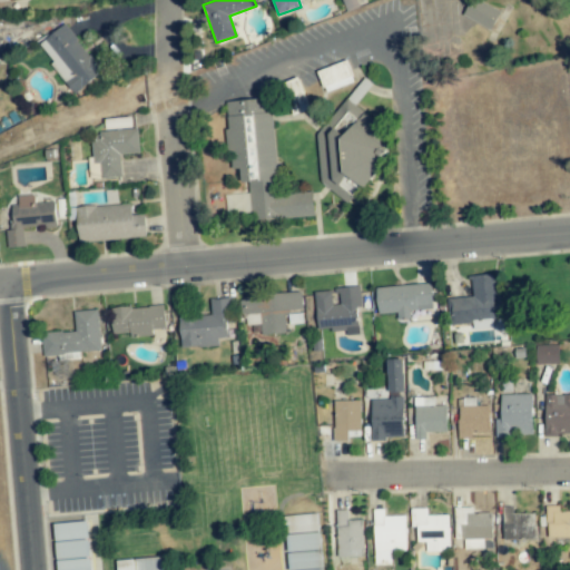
[(492,29),(500,10),(478,0),(470,0),(463,18),(492,29)]
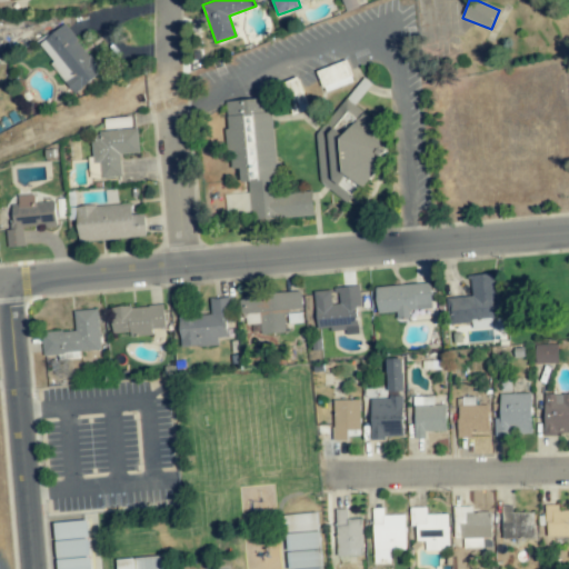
[(76,92),(102,71),(65,23),(38,45),(76,92)]
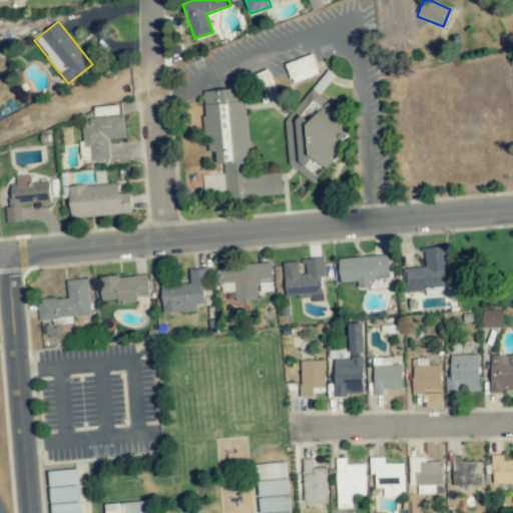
[(285,64),(293,84),(320,73),(312,54),(285,64)]
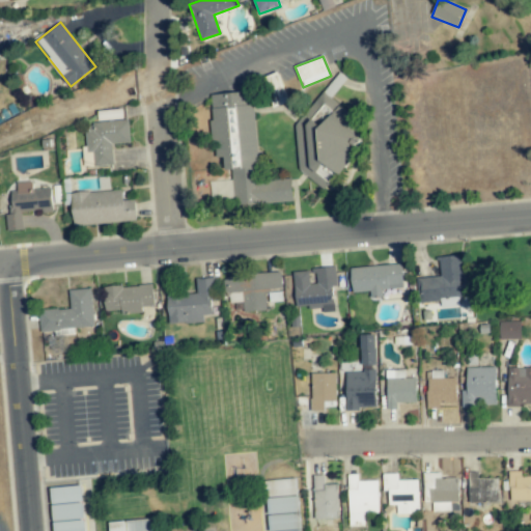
[(298,169),(322,188),(325,188),(335,175),(339,175),(364,144),(358,139),(357,134),(364,124),(330,98),(342,82),(341,67),(295,127),(298,169)]
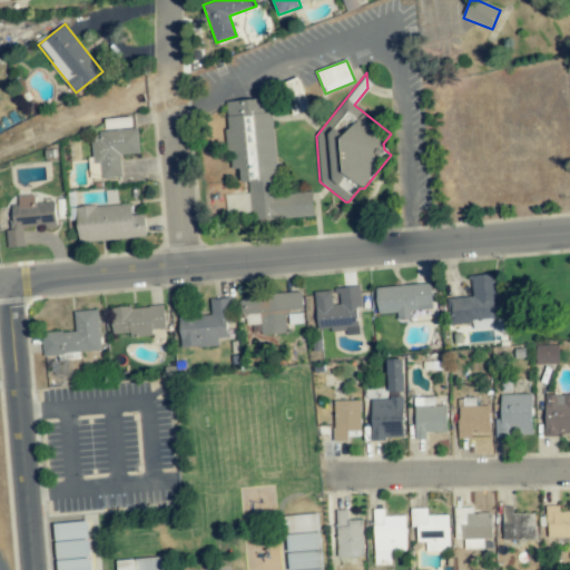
[(292,116),(310,109),(297,78),(279,85),(292,116)]
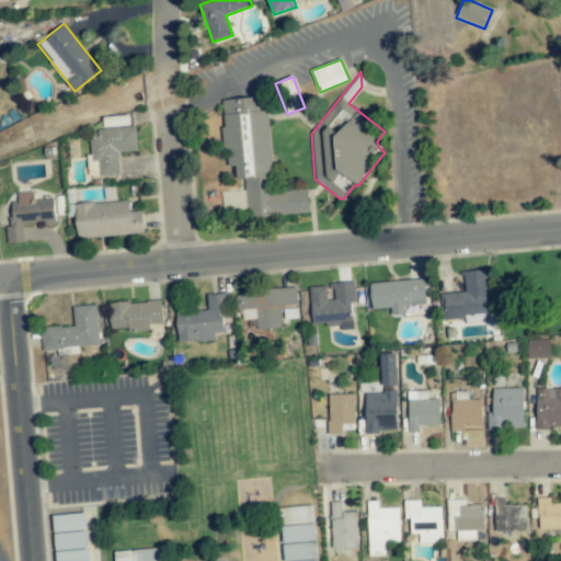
[(310,213),(308,189),(274,191),(267,96),(221,100),(224,128),(227,167),(236,167),(237,180),(244,180),(248,218),(310,213)]
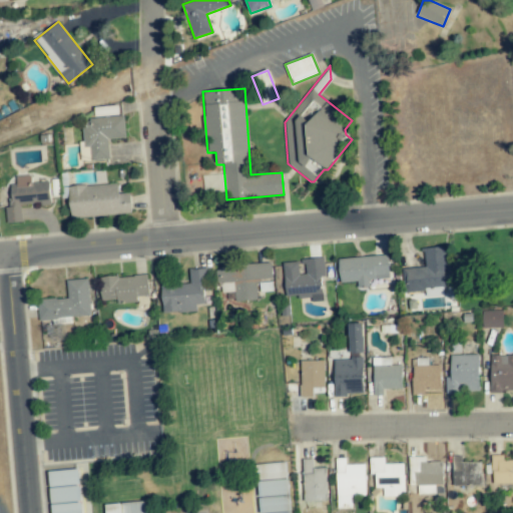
[(85,118),(86,160),(109,159),(108,138),(125,138),(124,116),(85,118)]
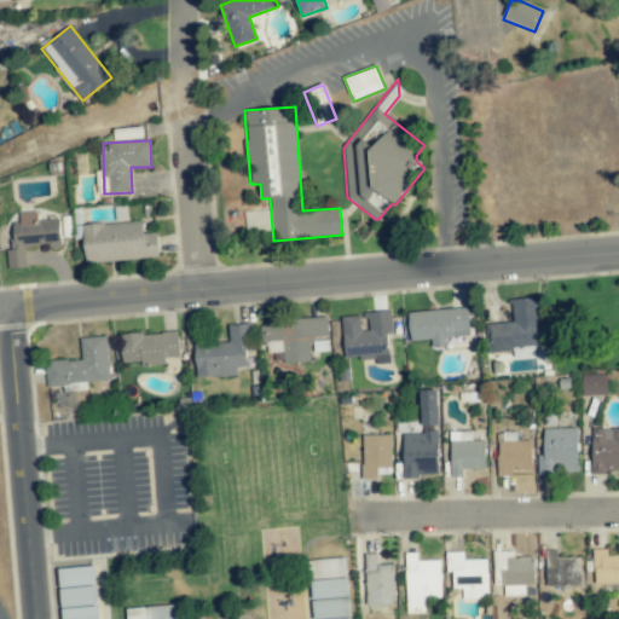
[(59,219),(38,220),(38,212),(18,213),(19,223),(9,224),(11,270),(27,268),(25,246),(50,244),(50,248),(62,248),(59,219)]
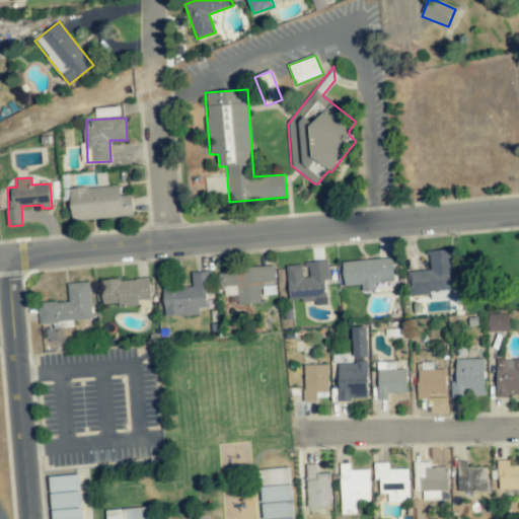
[(133,217),(132,195),(120,196),(120,186),(69,189),(71,220),(133,217)]
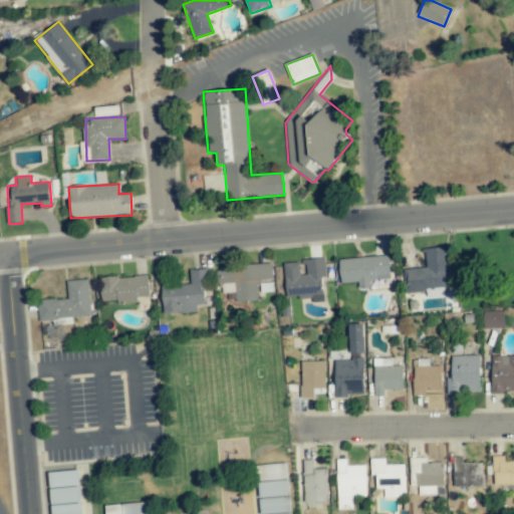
[(403,269),(405,294),(448,291),(445,247),(425,248),(426,268),(403,269)]
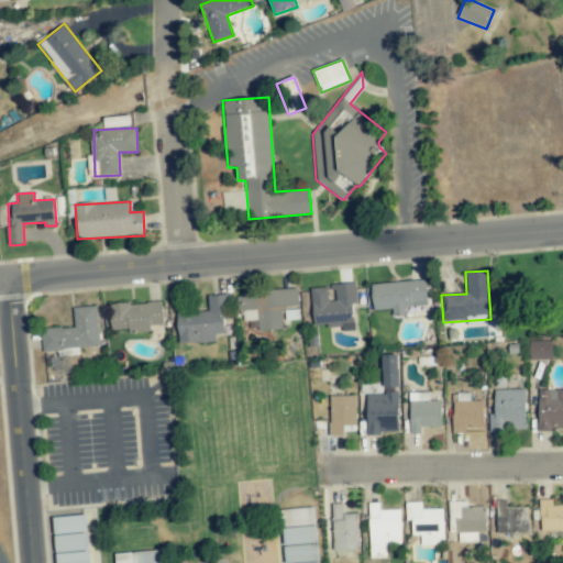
[(427,306),(426,280),(371,284),(372,310),(393,309),(393,313),(406,313),(406,307),(427,306)]
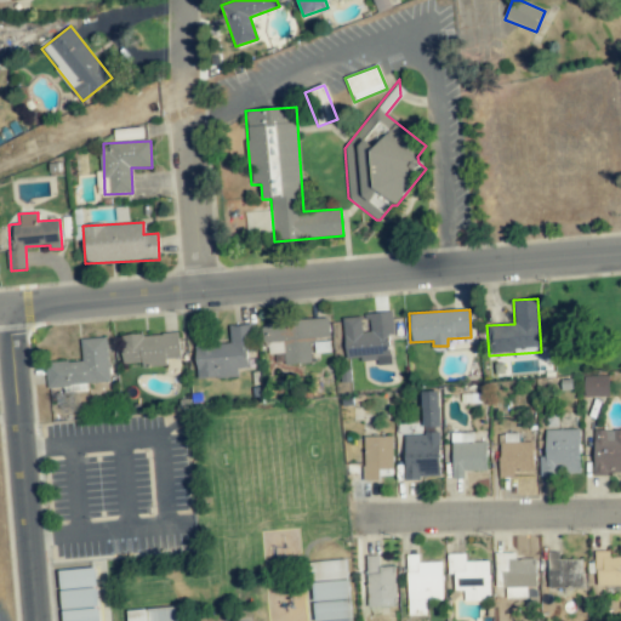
[(345,360),(376,359),(376,365),(391,365),(389,334),(393,334),(392,312),(366,313),(368,331),(362,331),(360,317),(343,318),(345,360)]
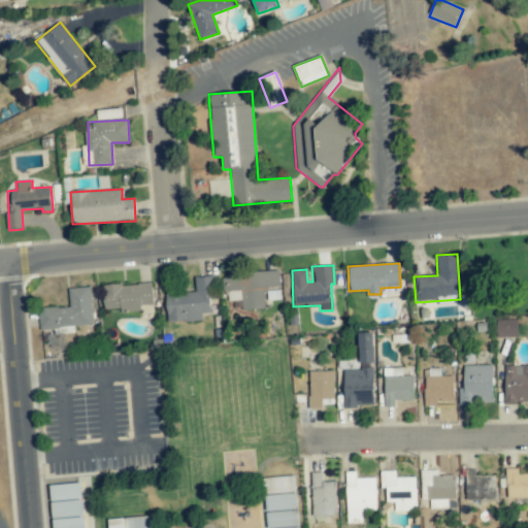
[(279,288),(278,271),(222,274),(223,291),(228,291),(228,302),(241,301),(241,310),(264,309),(263,289),(279,288)]
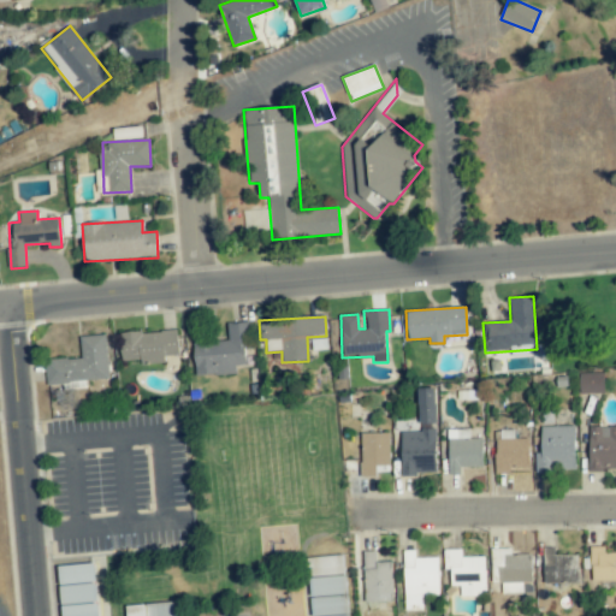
[(227,341),(194,342),(195,375),(236,374),(236,366),(246,366),(244,342),(250,342),(250,323),(226,323),(227,341)]
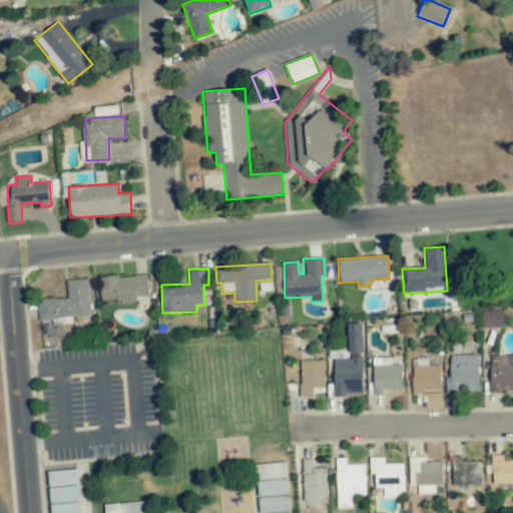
[(148,296),(147,276),(101,277),(101,301),(116,301),(116,303),(137,302),(136,296),(148,296)]
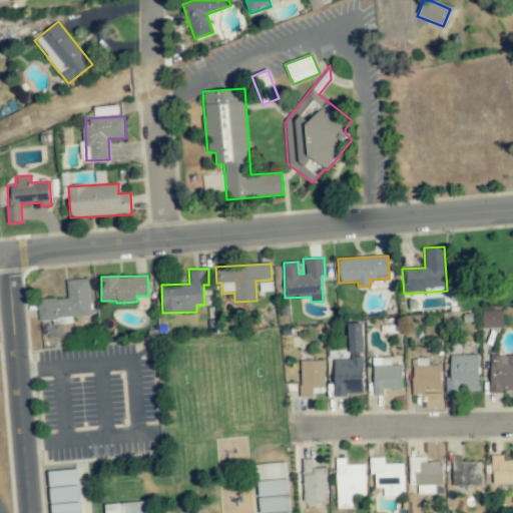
[(88,279),(66,280),(67,299),(38,300),(39,319),(90,317),(88,279)]
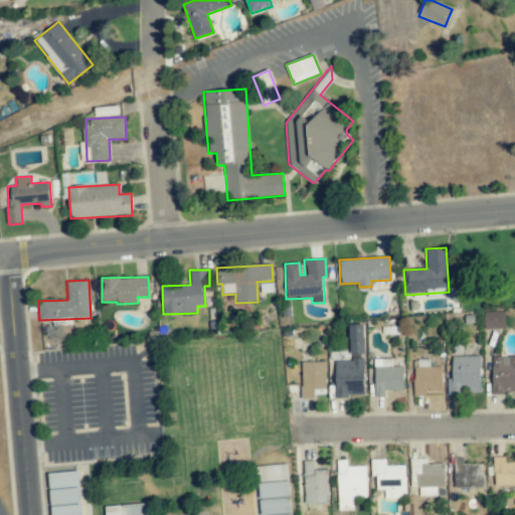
[(505,329),(505,312),(484,312),(485,329),(505,329)]
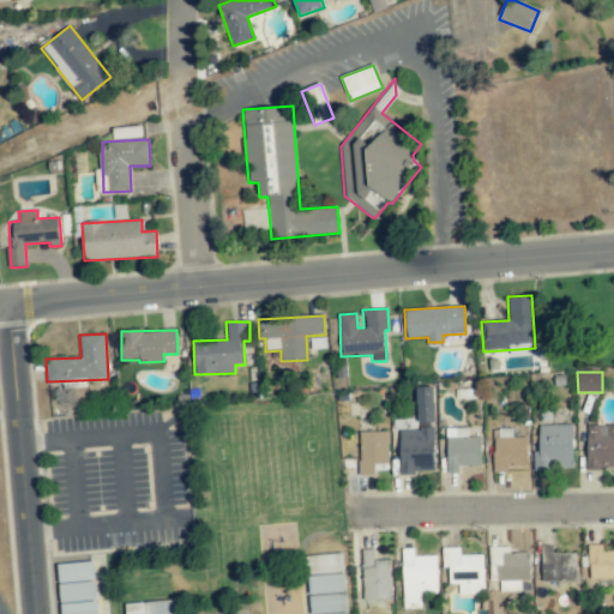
[(434,473),(433,387),(417,387),(417,431),(399,431),(399,473),(434,473)]
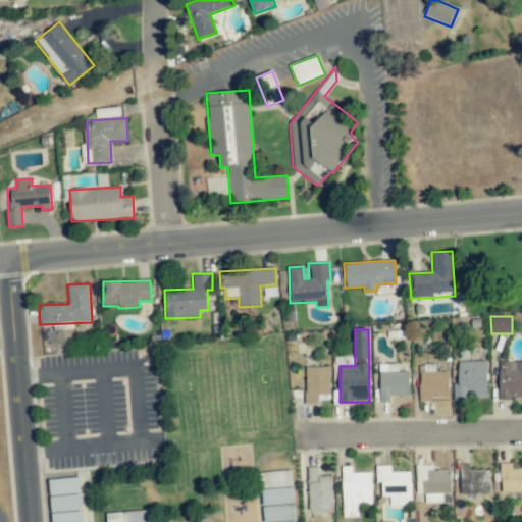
[(487,400),(487,361),(458,361),(459,383),(453,383),(453,400),(487,400)]
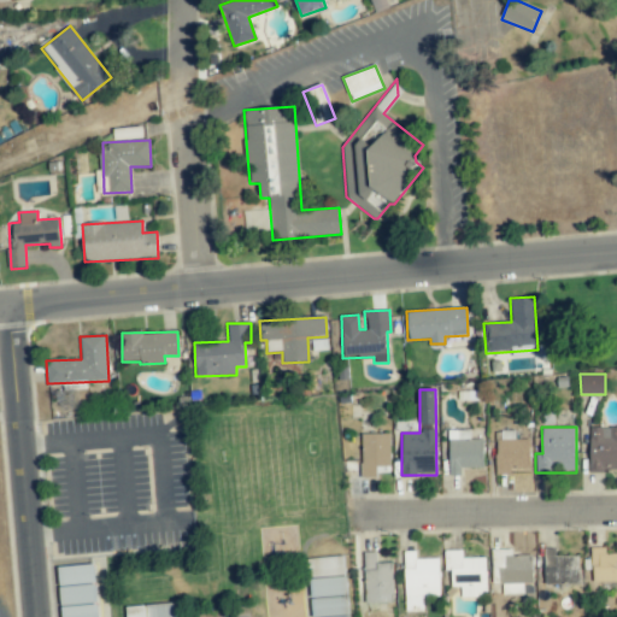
[(616,471),(616,427),(589,427),(589,471),(616,471)]
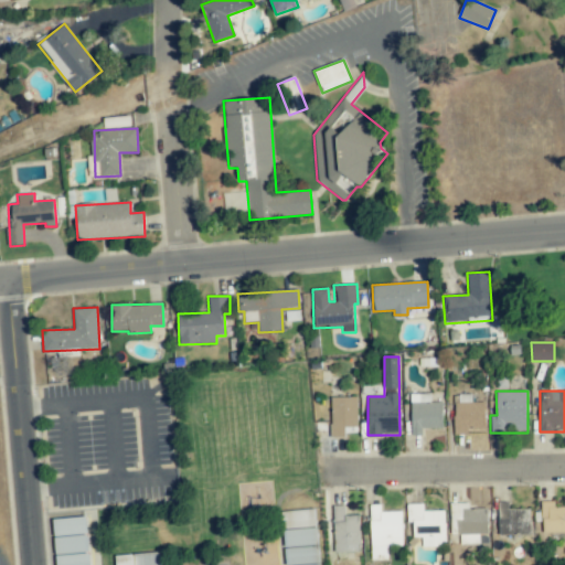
[(441,402),(430,402),(429,394),(409,395),(412,436),(422,435),(422,428),(443,428),(441,402)]
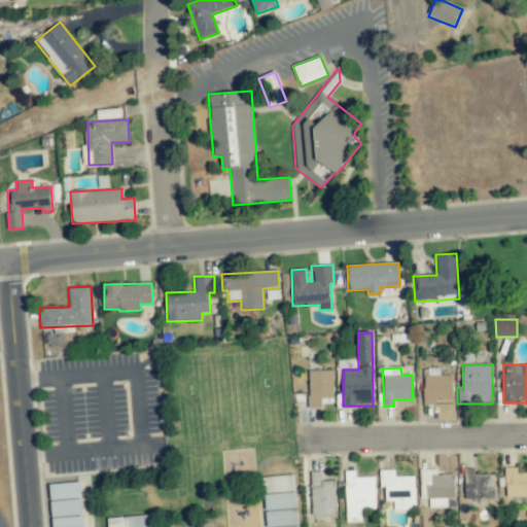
[(334,397),(332,370),(309,371),(309,408),(321,408),(321,397),(334,397)]
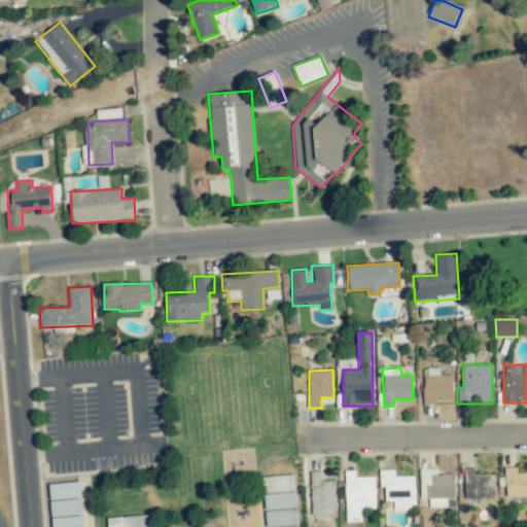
[(435,405),(435,399),(452,399),(453,375),(423,375),(423,405),(435,405)]
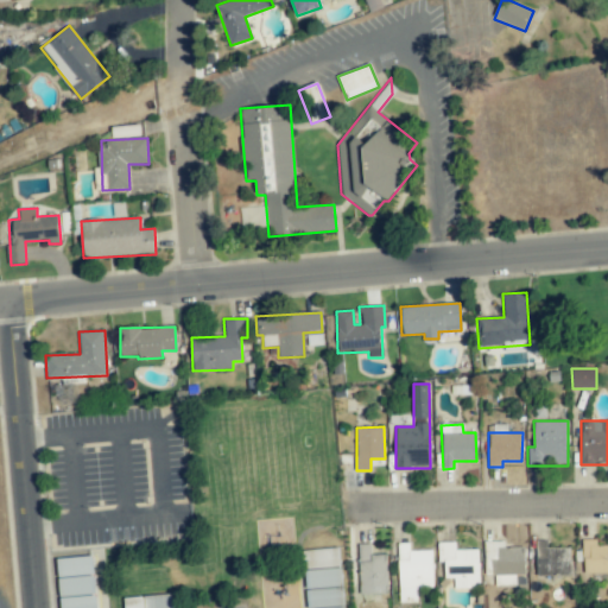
[(607,572),(607,544),(596,545),(596,539),(583,539),(583,574),(607,572)]
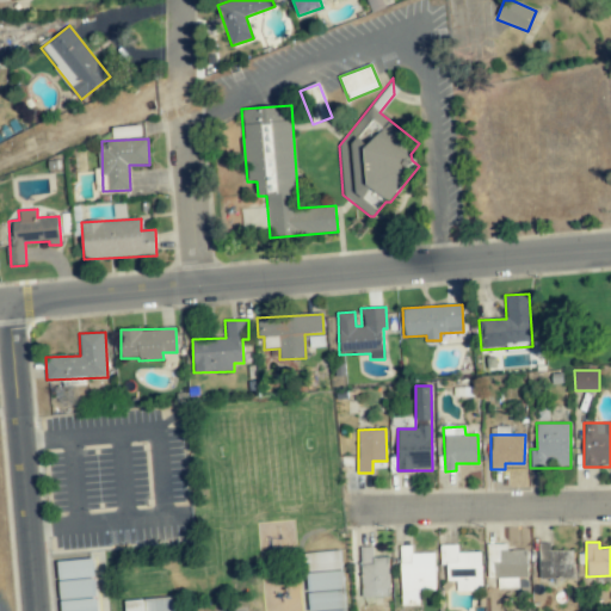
[(528,578),(526,550),(506,550),(506,543),(487,544),(487,578),(498,578),(498,588),(517,588),(517,578),(528,578)]
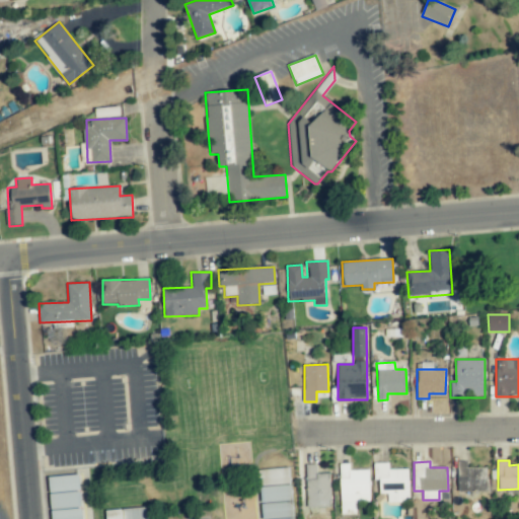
[(487,467),(467,467),(467,461),(457,461),(458,492),(487,491),(487,467)]
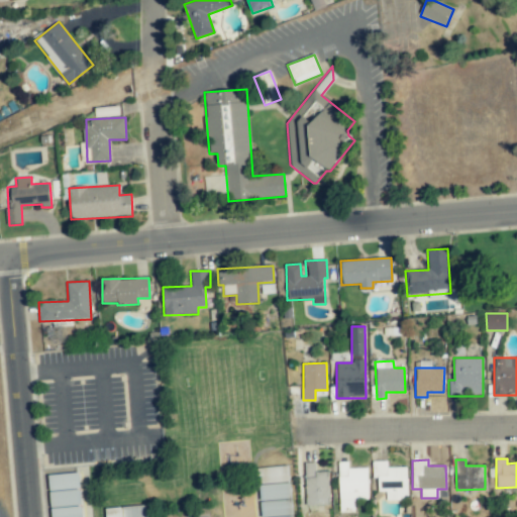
[(387,460),(372,461),(372,478),(378,478),(379,492),(386,492),(386,501),(407,500),(407,468),(387,468),(387,460)]
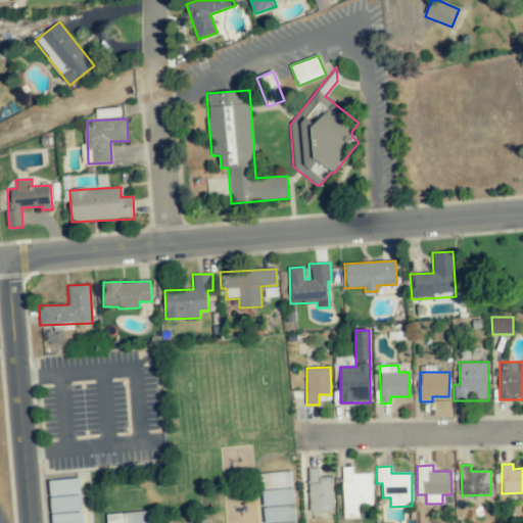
[(332,477),(319,477),(319,468),(308,468),(310,512),(333,511),(332,477)]
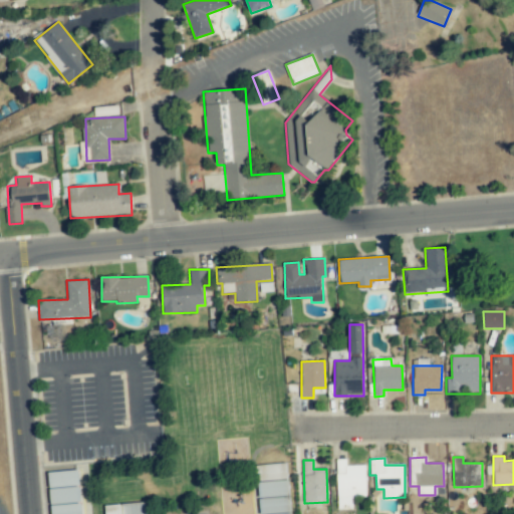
[(365,465),(345,466),(345,460),(336,460),(337,509),(352,509),(352,497),(366,496),(365,465)]
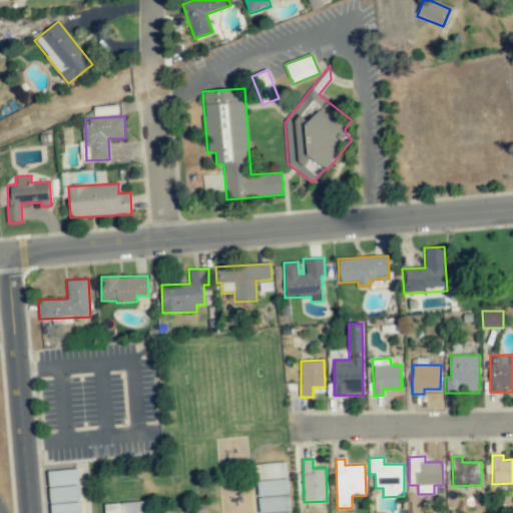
[(259,512),(260,512),(290,511),(287,463),(257,464),(259,512)]
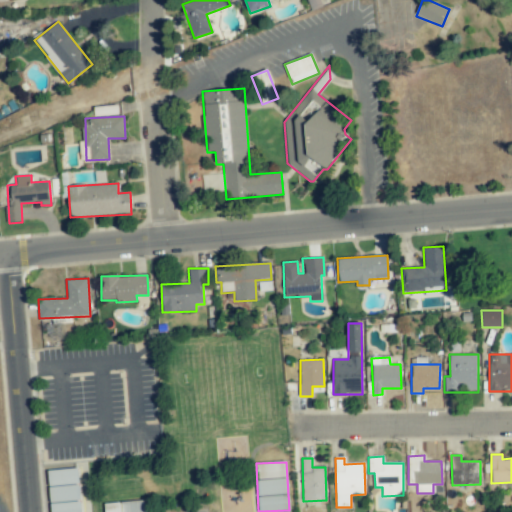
[(80,500),(79,469),(49,470),(50,502),(80,500)]
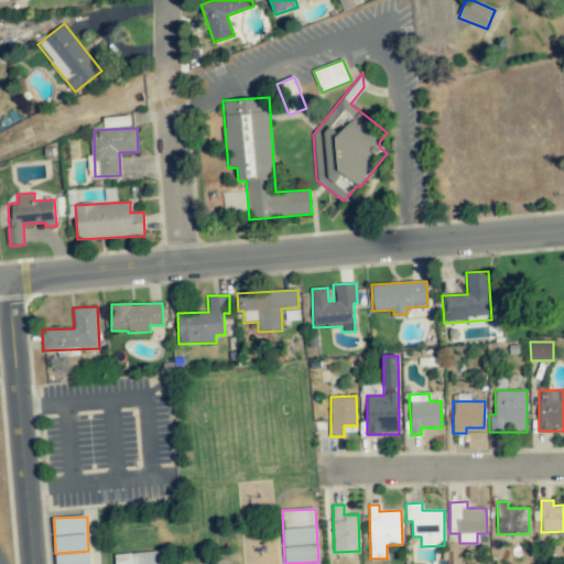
[(160,563),(160,552),(115,554),(115,563),(160,563)]
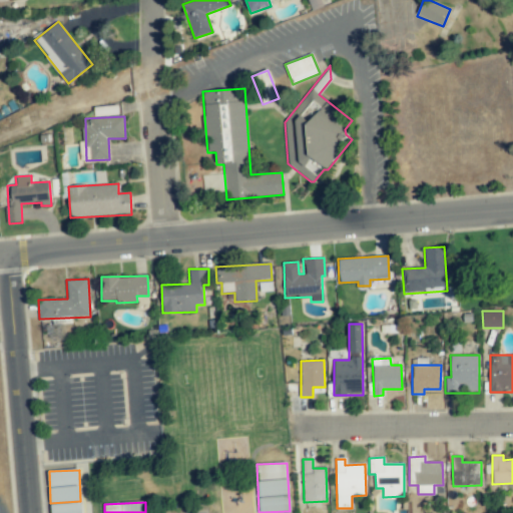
[(81,512),(81,503),(51,504),(51,512),(81,512)]
